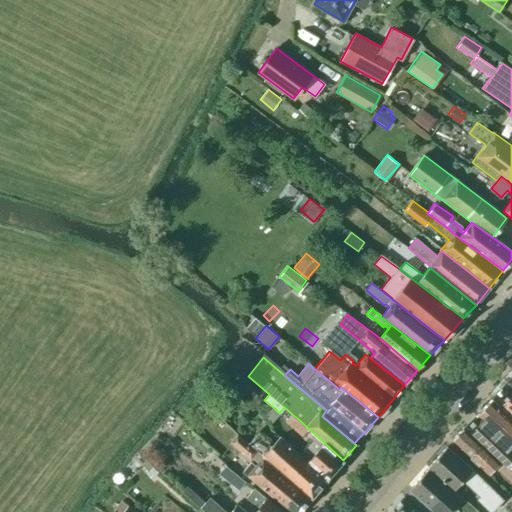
[(511,385),(507,381),(492,399),(511,416),(511,385)]
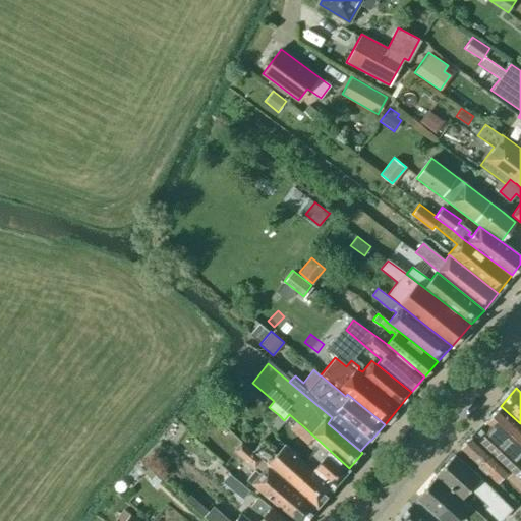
[(489,419),(472,436),(520,480),(520,423),(501,406),(489,419)]
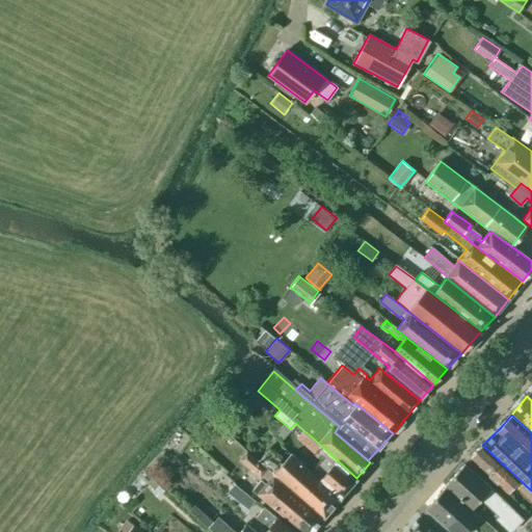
[(290,429),(284,423),(272,434),(280,441),(290,429)]
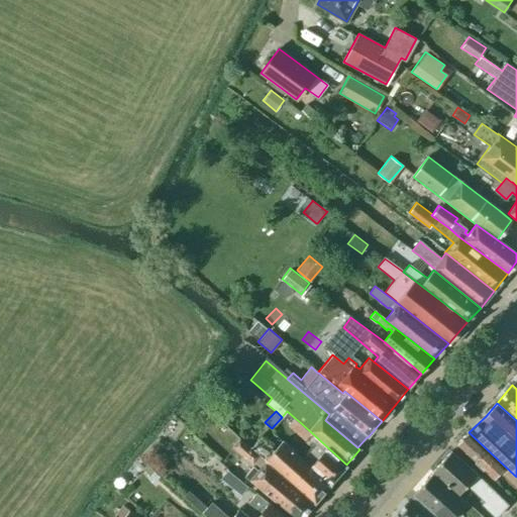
[(293,420),(288,426),(292,429),(293,430),(305,440),(310,434),(311,433),(311,432),(300,422),(295,418),(293,420)]
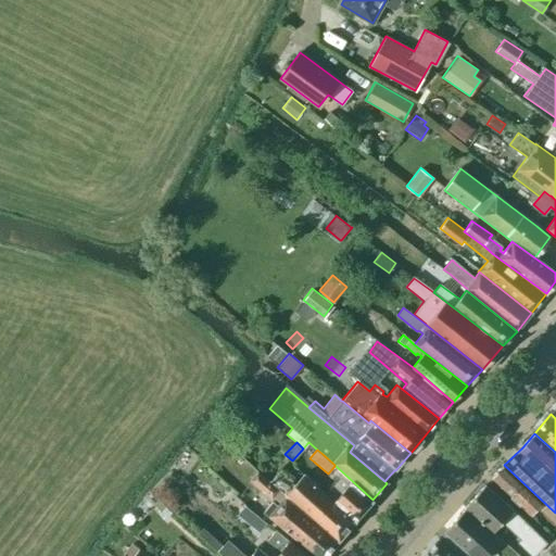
[(555,513),(504,465),(490,478),(530,516),(538,508),(553,521),(555,518),(555,513)]
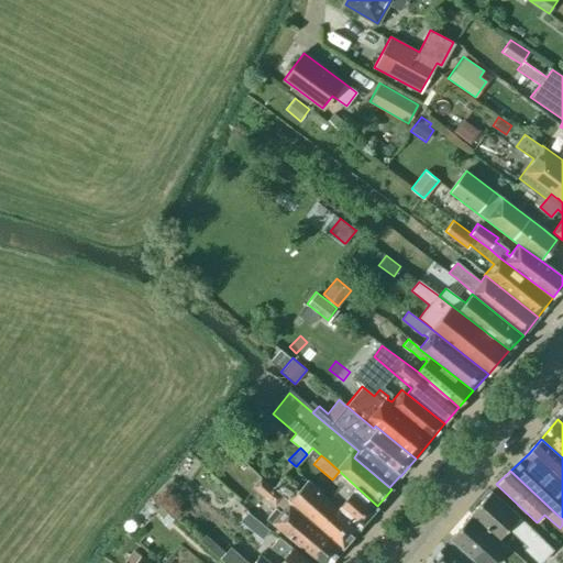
[(339,507),(359,526),(364,519),(377,506),(339,472),(338,473),(332,479),(338,486),(328,497),(339,507)]
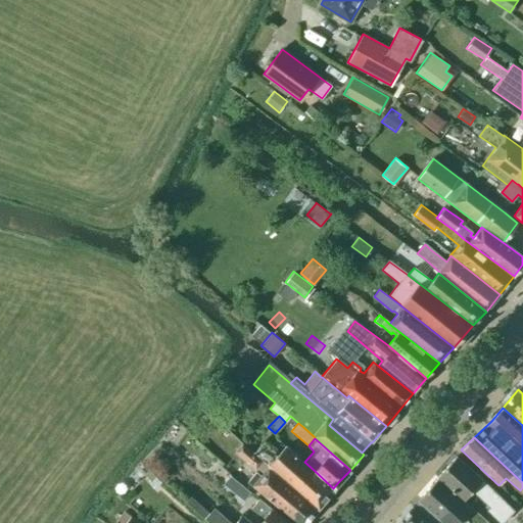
[(263,461),(318,508),(333,489),(333,488),(315,471),(304,462),(285,445),(277,456),(273,453),(273,449),(264,441),(254,453),(263,460),(263,461)]
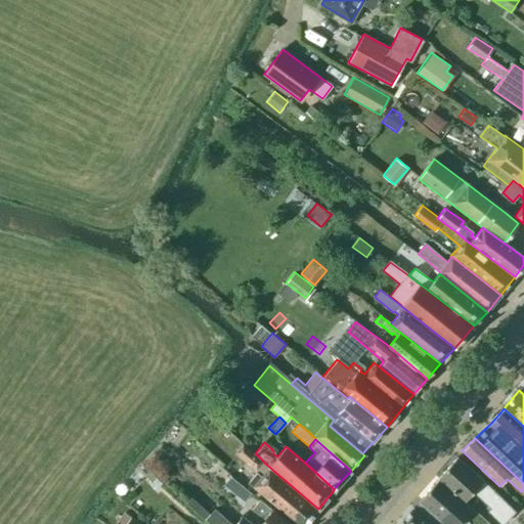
[(318,509),(263,462),(242,445),(236,452),(257,469),(258,468),(264,474),(262,476),(257,472),(249,483),(297,523),(305,523),(311,518),(318,509)]
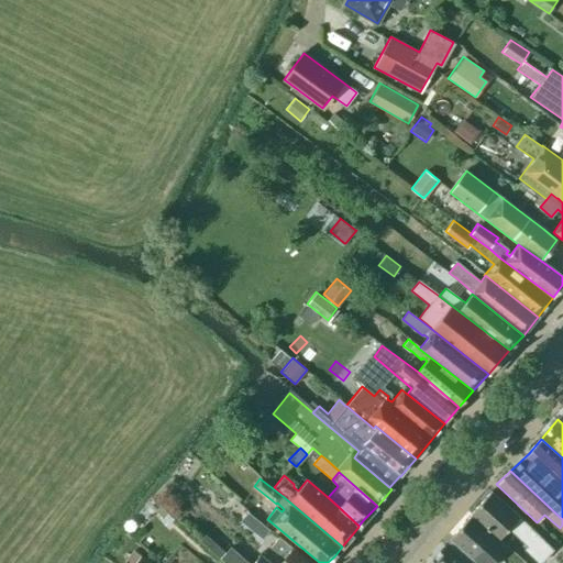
[(489,492),(471,514),(472,515),(499,539),(509,528),(528,545),(525,549),(539,562),(541,562),(553,550),(536,534),(534,533),(489,492)]
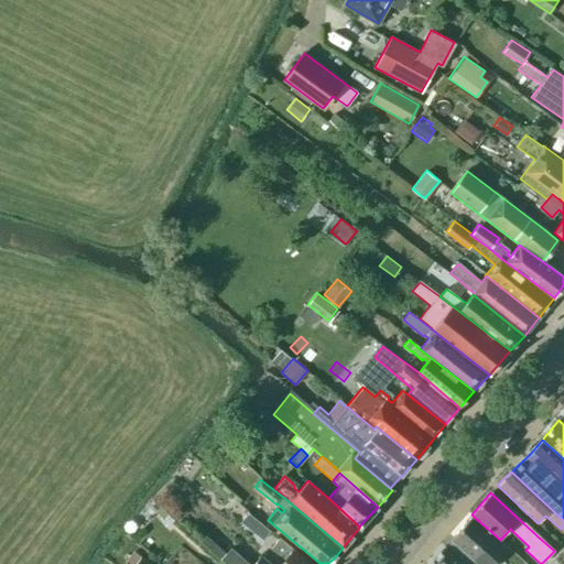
[(161,506),(156,511),(164,518),(164,519),(163,520),(163,521),(169,525),(175,519),(161,506)]
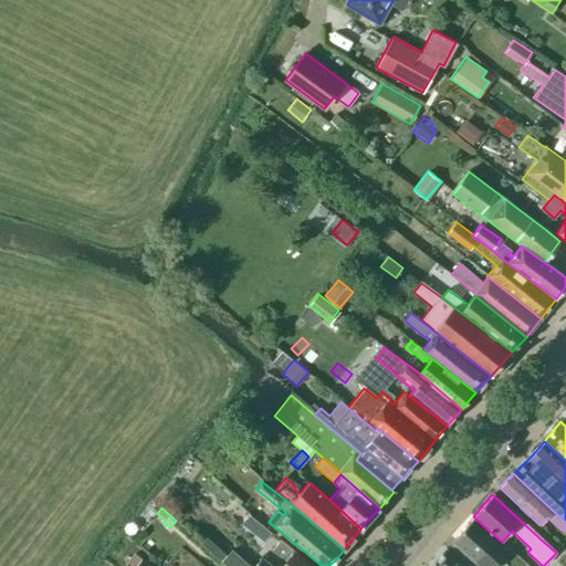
[(250,515),(245,521),(266,540),(272,533),(251,514),(250,515)]
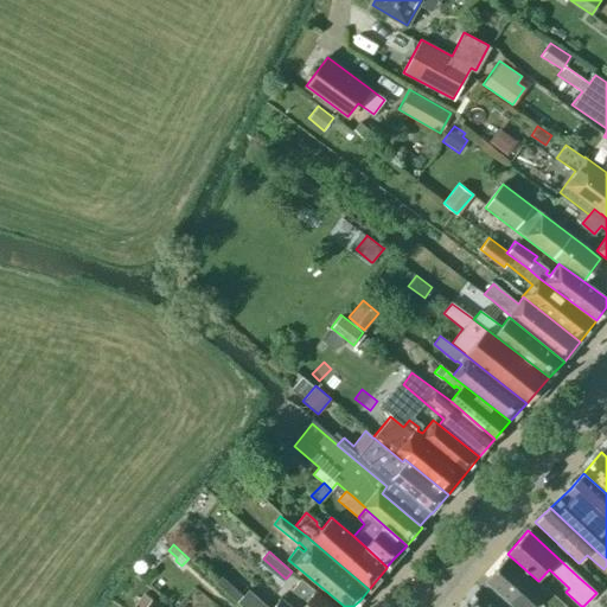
[(489,581),(479,590),(497,606),(531,606),(548,589),(538,581),(509,555),(486,579),(489,581)]
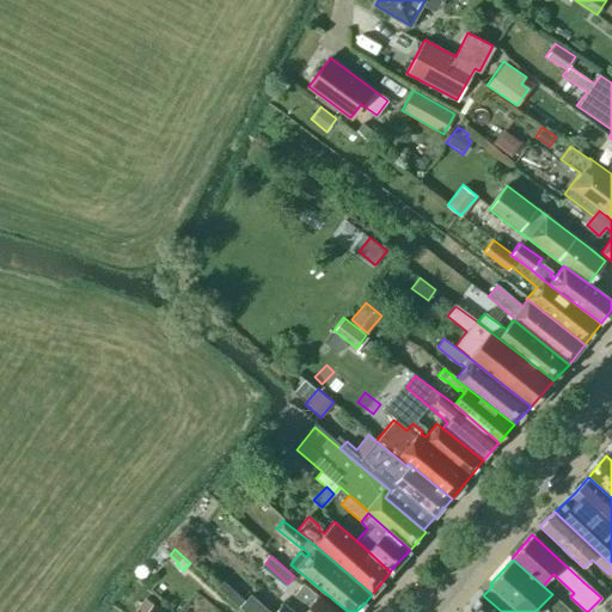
[(293,611),(283,603),(274,611),(273,611),(251,593),(245,600),(224,581),(218,587),(240,606),(239,607),(245,611),(293,611)]
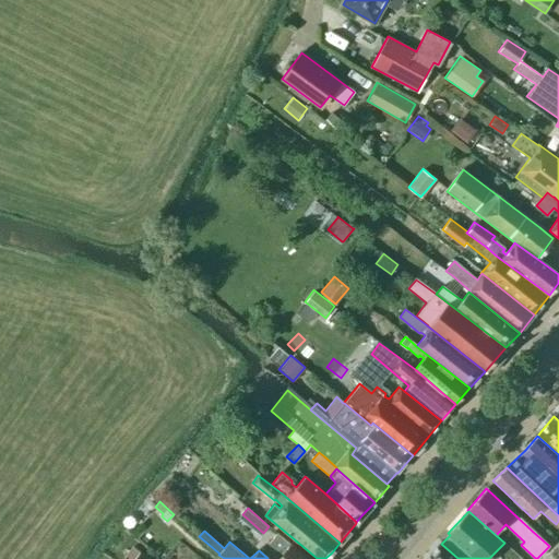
[(283,554),(278,558),(310,558),(290,543),(290,544),(276,533),(269,544),(283,554)]
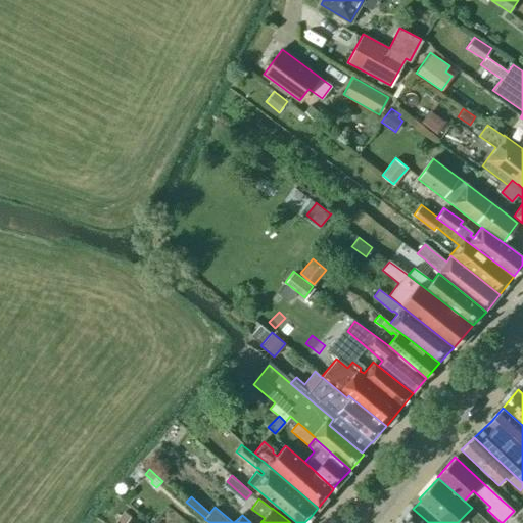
[(398,522),(428,522),(413,509),(412,507),(398,522)]
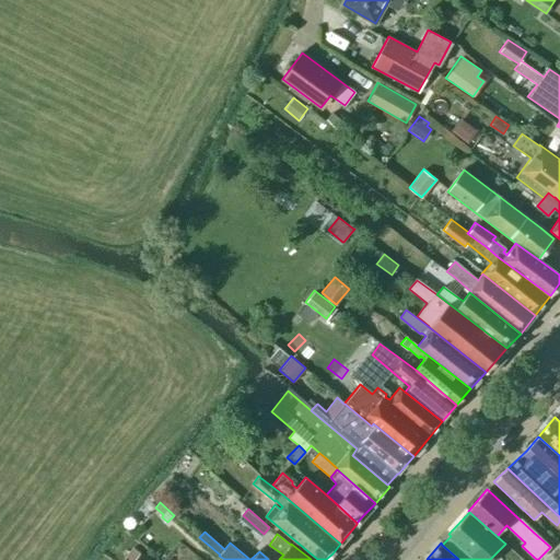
[(149,559),(133,547),(124,559),(149,559)]
